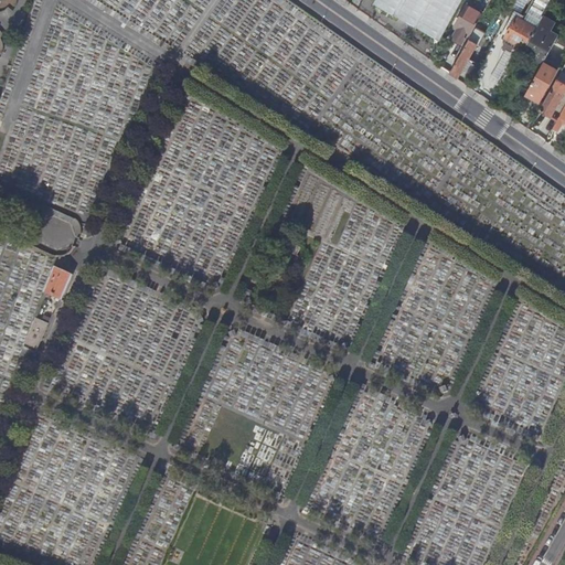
[(269,0),(270,51),(279,51),(279,43),(292,43),(306,43),(306,36),(304,36),(304,20),(302,20),(302,8),(291,8),(290,0),(269,0)]
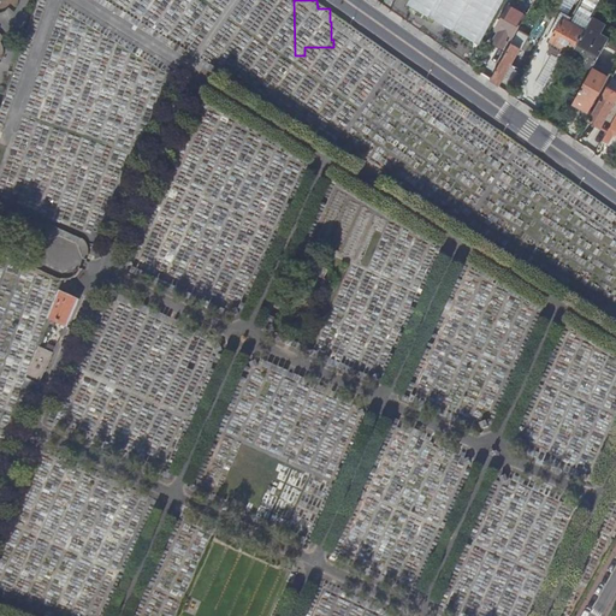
[(480,45),(504,0),(409,0),(407,4),(480,45)]
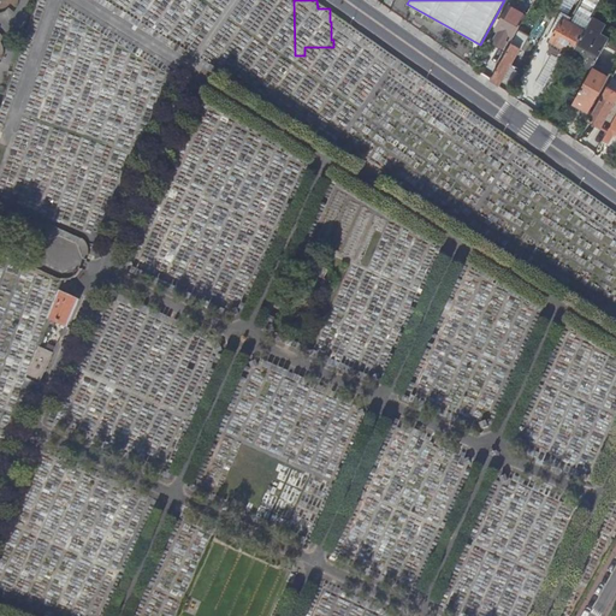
[(592,19),(603,0),(590,0),(587,6),(586,5),(575,24),(586,30),(592,19)]
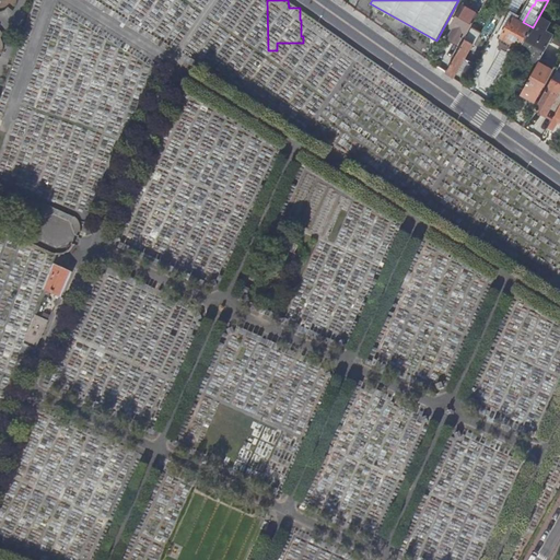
[(464,34),(467,36),(479,15),(463,6),(452,27),(454,28),(448,39),(458,45),(464,34)]
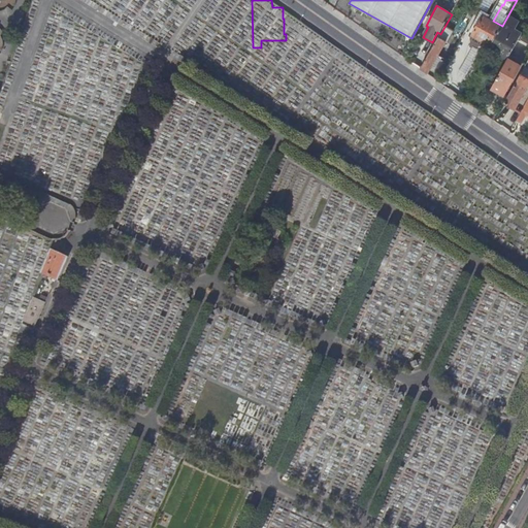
[(491,46),(502,26),(493,21),(484,15),(472,36),(491,46)]
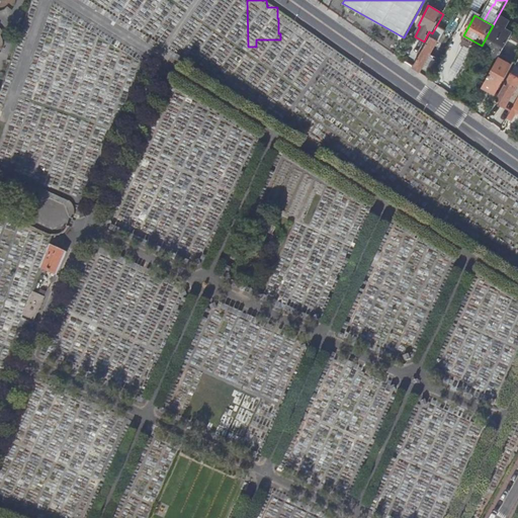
[(499,58),(512,34),(504,30),(508,22),(498,16),(493,25),(482,46),(481,48),(498,59),(499,58)]
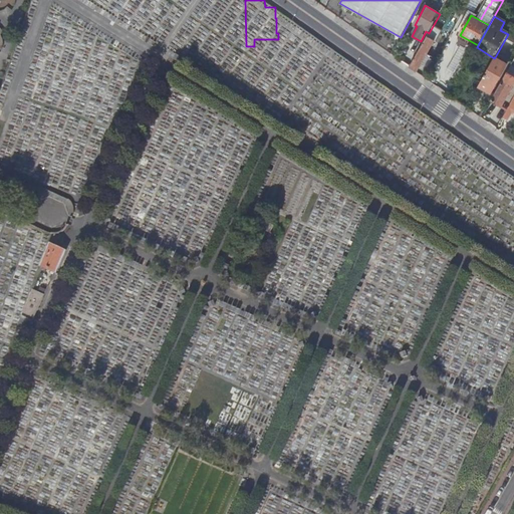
[(428,37),(410,67),(417,72),(424,60),(427,62),(430,56),(428,54),(436,41),(428,37)]
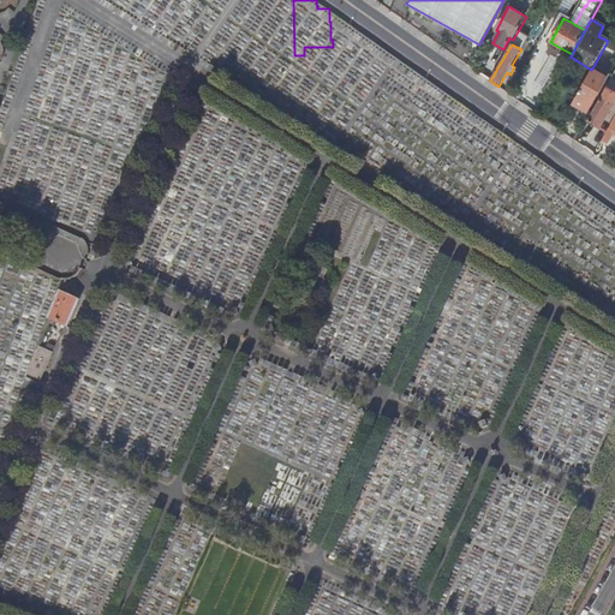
[(527,81),(543,88),(557,58),(545,53),(537,70),(527,66),(525,72),(530,75),(527,81)]
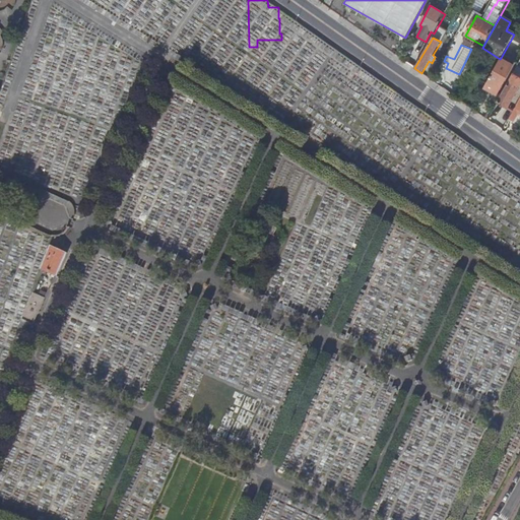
[(414,48),(406,62),(414,68),(423,53),(414,48)]
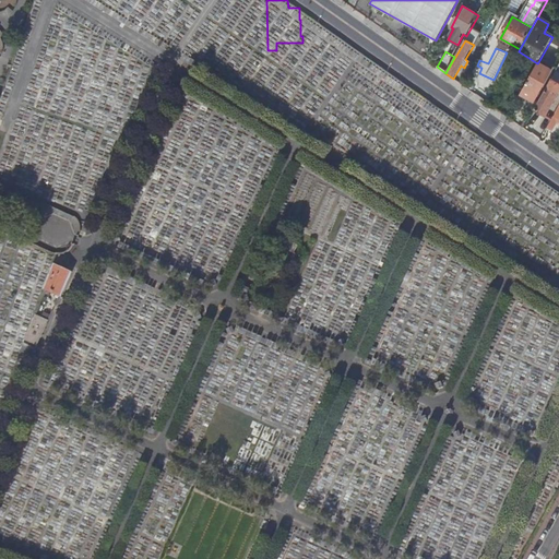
[(548,68),(538,62),(537,63),(524,88),(534,94),(548,68)]
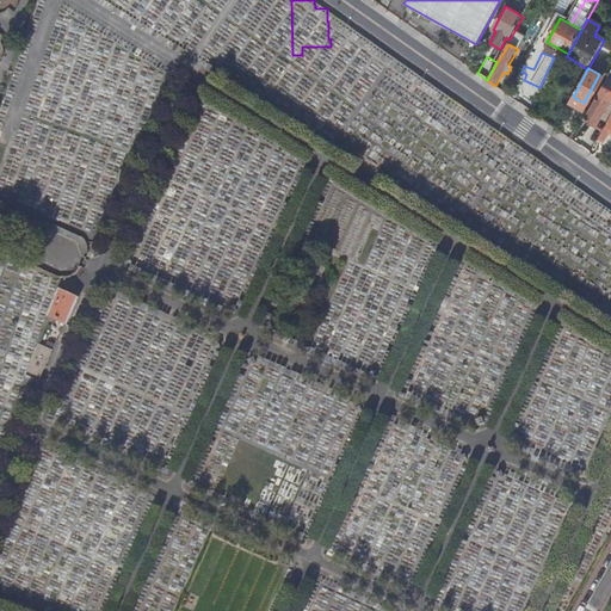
[(610,98),(610,79),(608,78),(603,87),(584,119),(596,127),(610,98)]
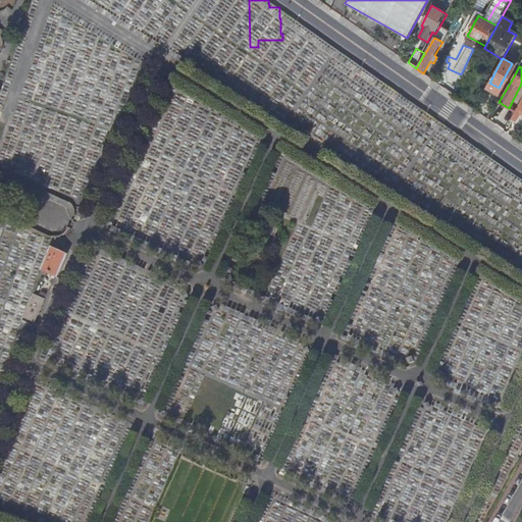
[(521,100),(511,121),(515,123),(520,114),(521,114),(521,100)]
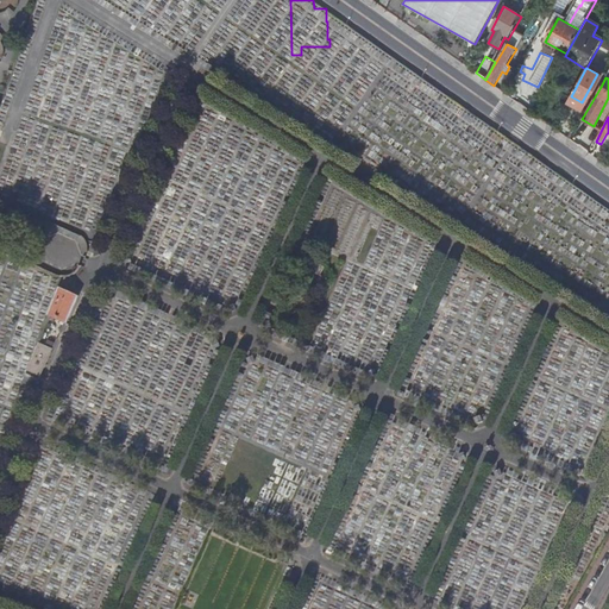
[(61,289),(50,315),(67,321),(77,296),(61,289)]
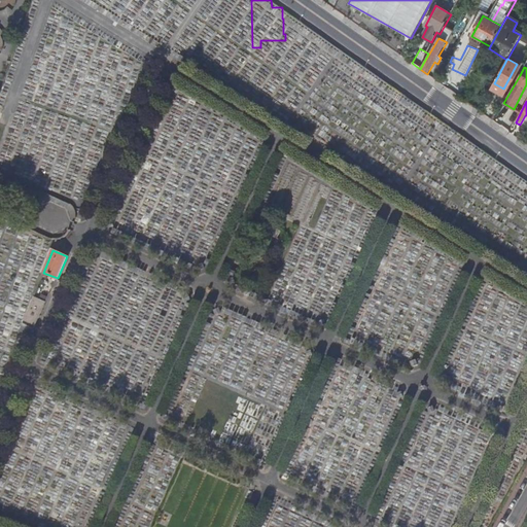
[(34,296),(25,320),(36,325),(46,302),(34,296)]
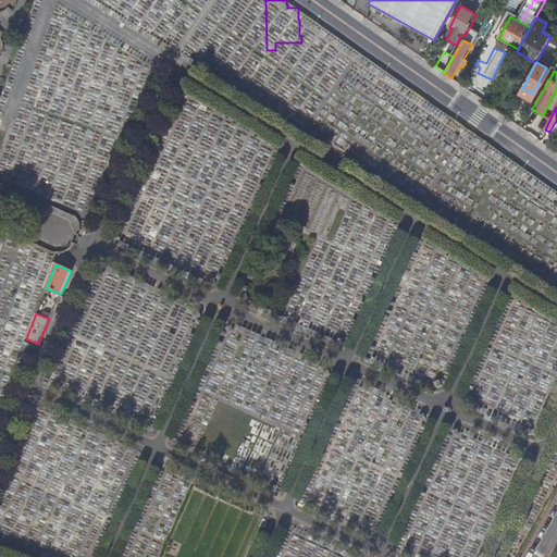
[(446,404),(443,411),(449,413),(453,407),(446,404)]
